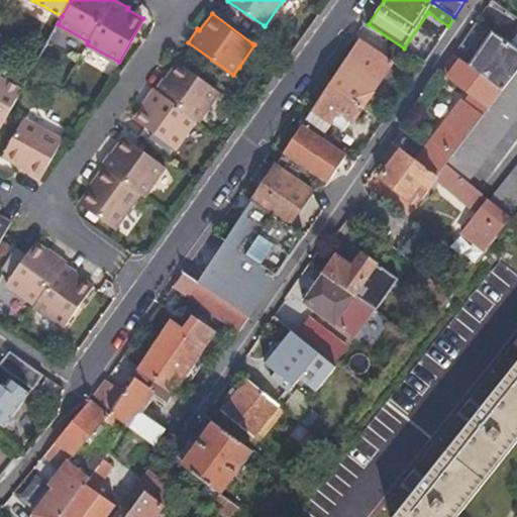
[(503,90),(516,71),(516,25),(505,43),(475,21),(452,54),(460,59),(503,90)]
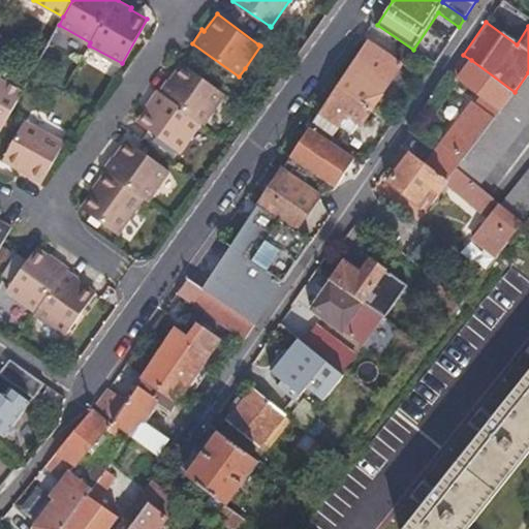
[(367,39),(337,86),(372,110),(403,64),(367,39)]
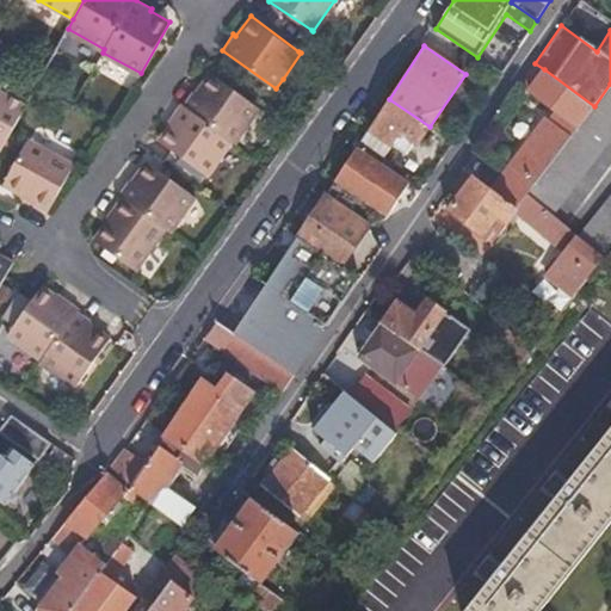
[(534,85),(544,69),(535,63),(524,79),(534,85)]
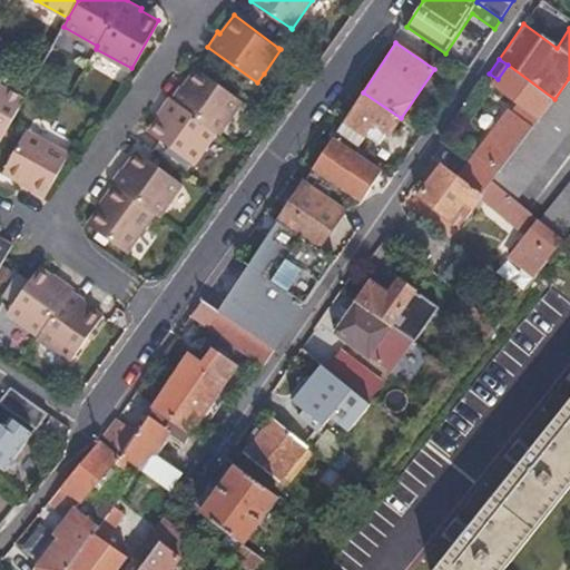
[(482,195),(491,183),(554,99),(508,65),(498,79),(494,85),(522,105),(526,107),(519,117),(514,115),(509,110),(459,177),(482,195)]
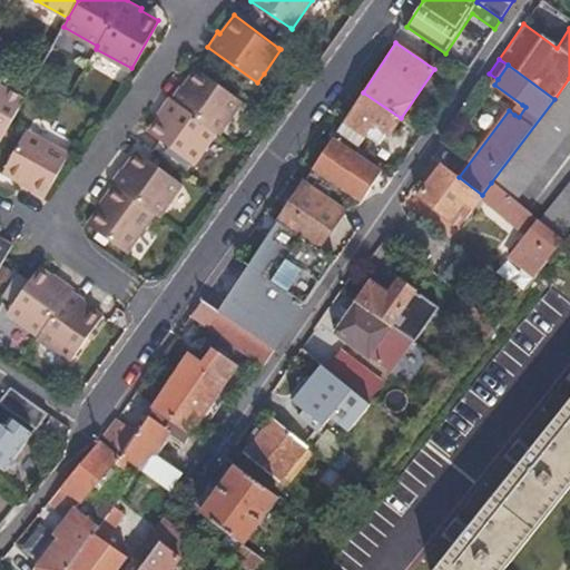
[(195,160),(217,128),(219,130),(243,98),(197,66),(184,84),(183,82),(173,97),(169,95),(159,109),(161,111),(149,129),(195,160)]
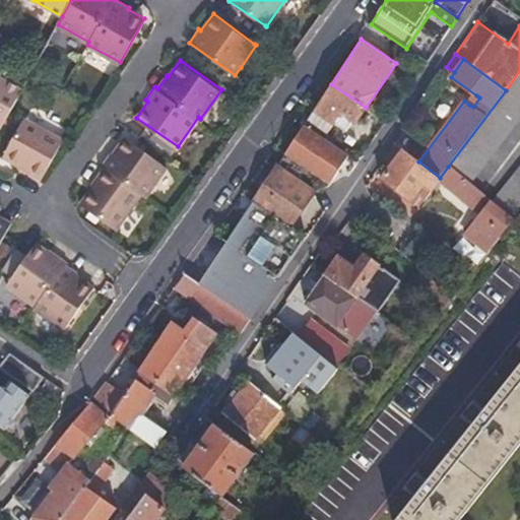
[(0,76),(6,79),(8,76),(0,71),(0,76)]
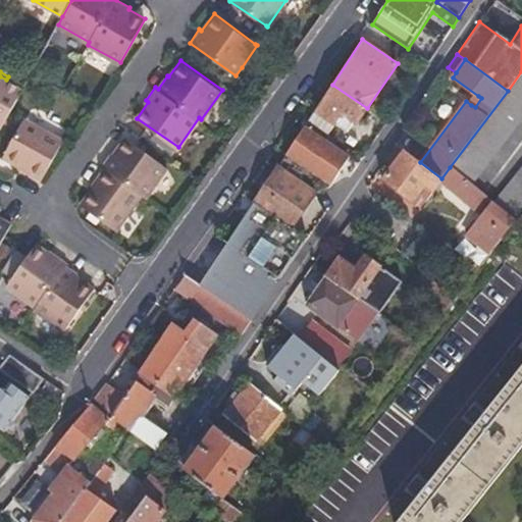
[(473,184),(521,119),(521,73),(452,167),(456,170),(456,171),(475,187),(476,186),(473,184)]
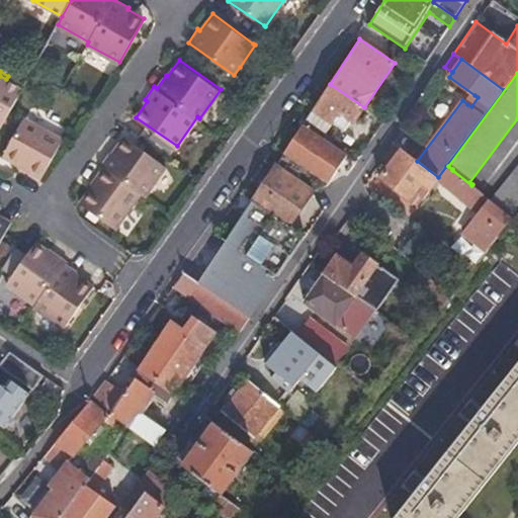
[(0,122),(2,124),(20,92),(24,84),(8,76),(6,79),(0,76),(0,122)]
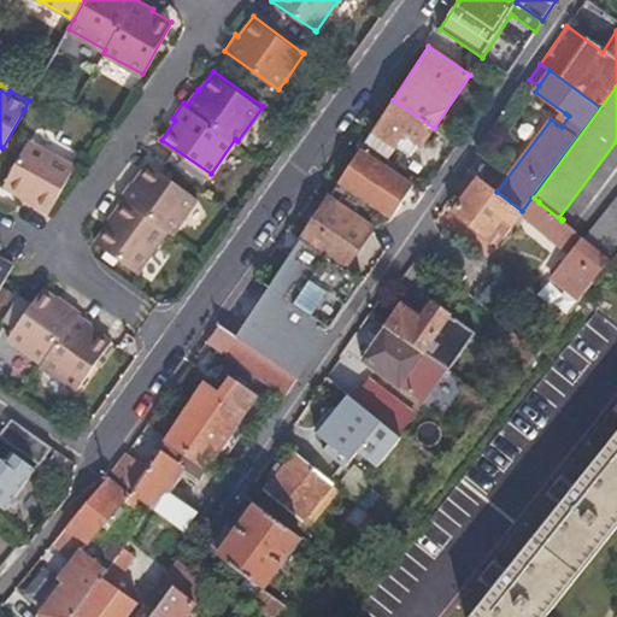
[(434,128),(393,100),(365,142),(387,158),(395,146),(410,156),(418,142),(422,145),(434,128)]
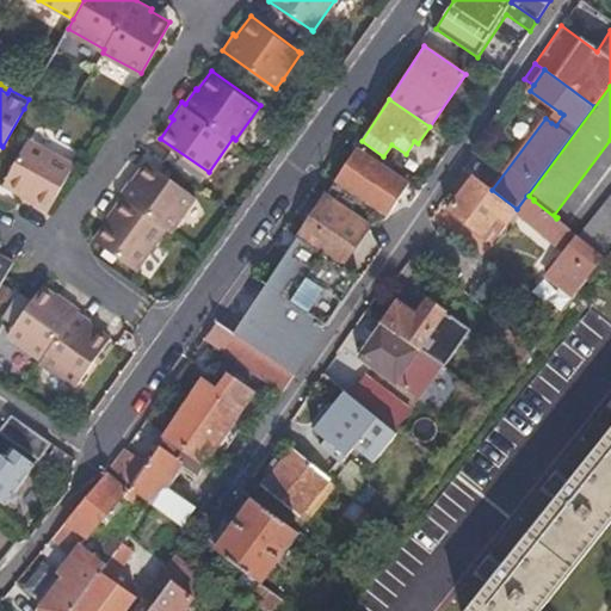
[(560,112),(551,123),(556,125),(563,115),(560,112)]
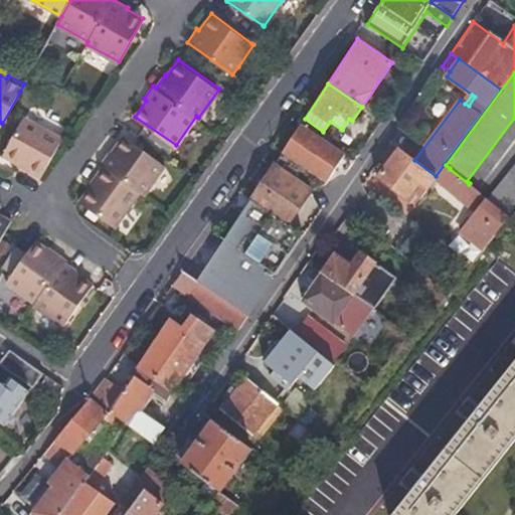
[(63,138),(24,116),(4,151),(28,165),(27,167),(41,175),(63,138)]
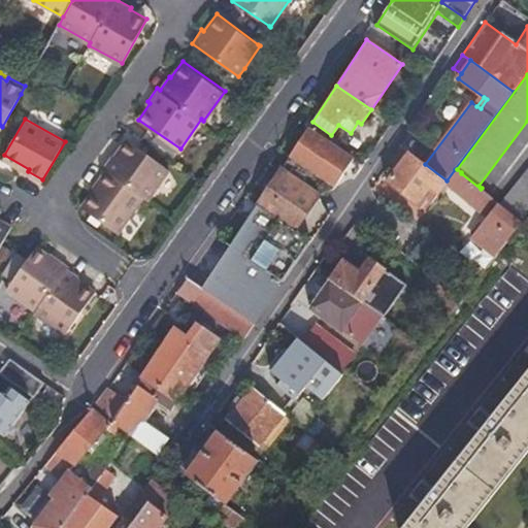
[(312,122),(289,156),(335,189),(336,188),(349,177),(354,178),(363,166),(327,140),(331,135),(312,122)]
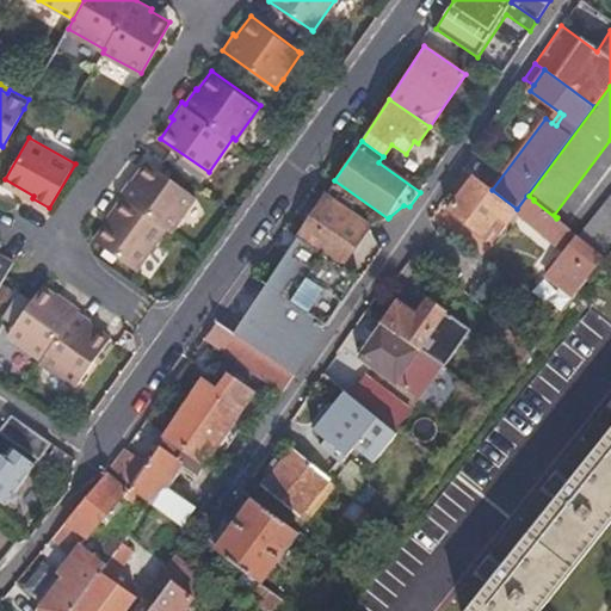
[(136,265),(165,223),(170,227),(196,191),(146,156),(133,176),(129,174),(118,190),(122,192),(110,208),(112,210),(94,236),(136,265)]
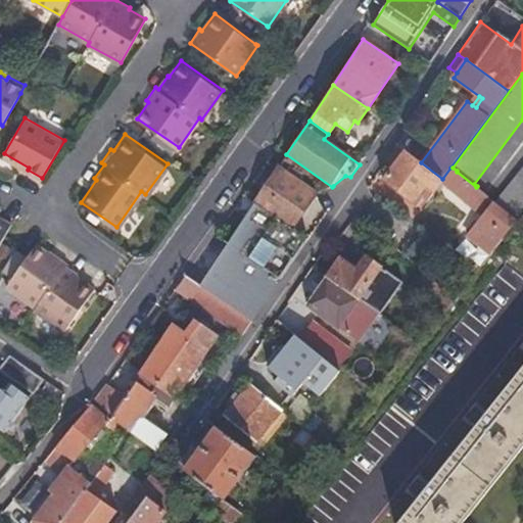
[(432,192),(442,179),(421,162),(406,151),(384,180),(414,202),(418,205),(424,197),(428,199),(433,192),(432,192)]
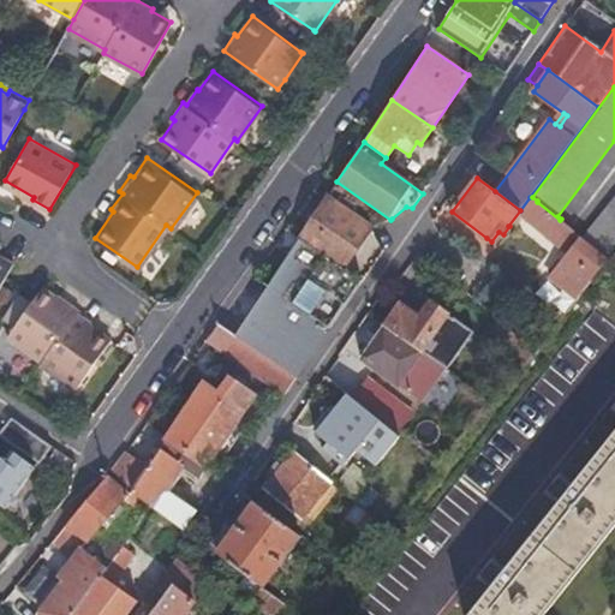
[(390,220),(336,181),(299,239),(342,269),(371,228),(389,221),(390,220)]
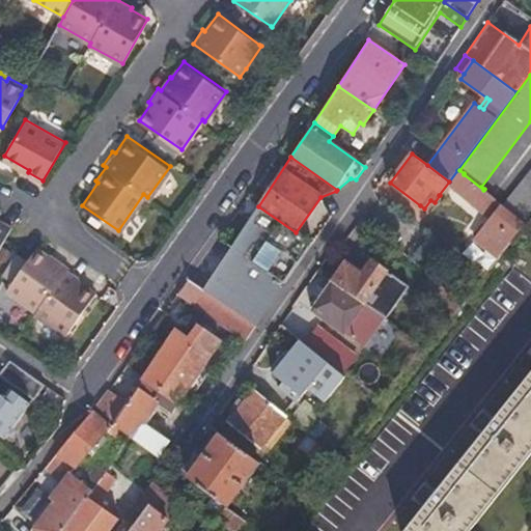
[(457,170),(449,182),(492,215),(475,235),(500,256),(526,224),(526,223),(501,203),(487,194),(483,190),(464,174),(457,170)]
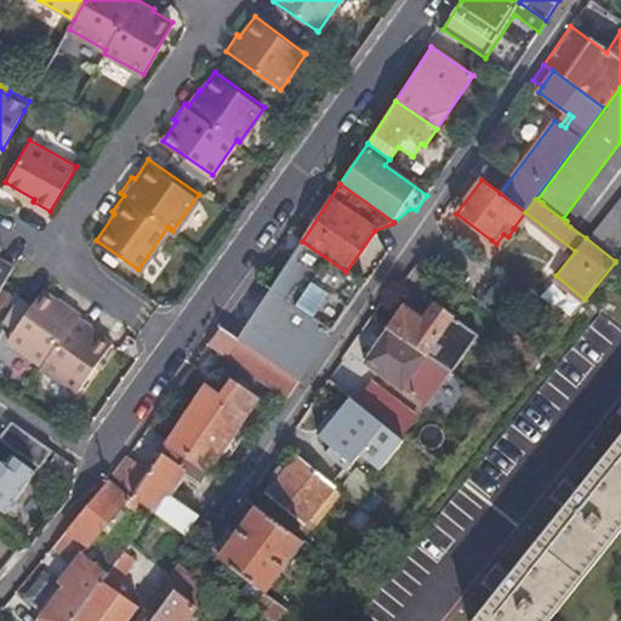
[(620,200),(590,240),(615,260),(620,251),(620,200)]
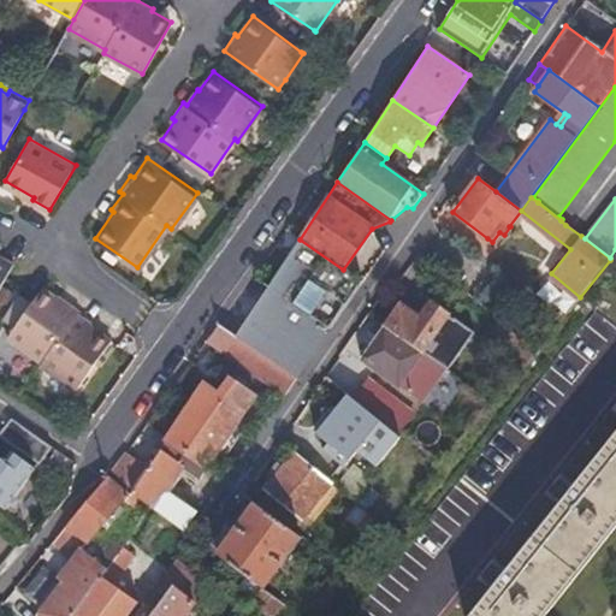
[(300,240),(236,336),(240,338),(296,379),(362,282),(343,270),(300,240)]
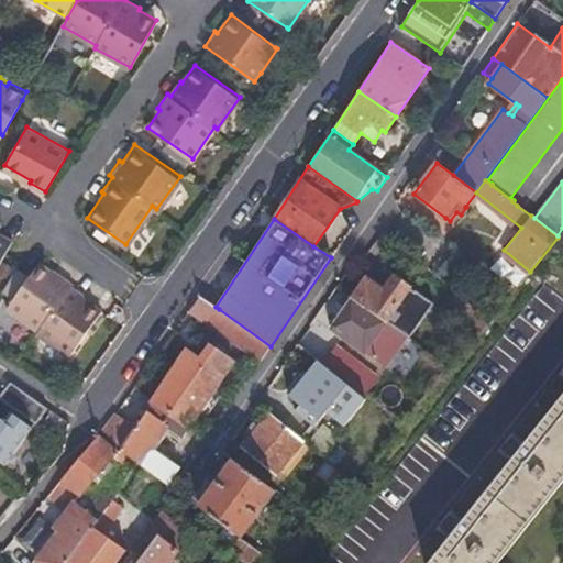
[(0,263),(13,236),(0,229),(0,263)]
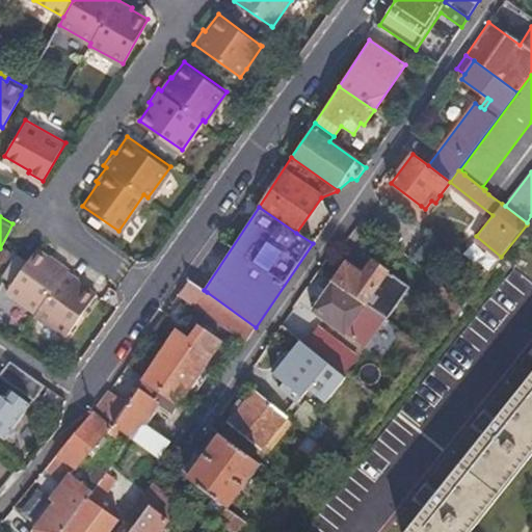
[(83,274),(70,264),(71,263),(58,254),(56,255),(40,243),(8,286),(38,308),(37,310),(68,331),(99,289),(81,276),(83,274)]
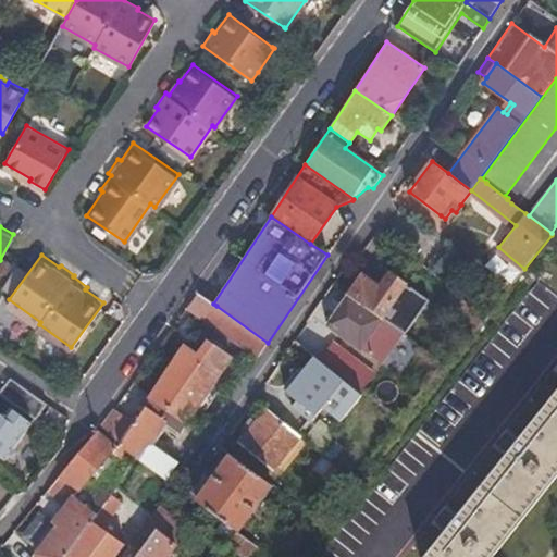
[(385,319),(407,286),(408,284),(392,273),(381,287),(363,275),(350,294),(385,319)]
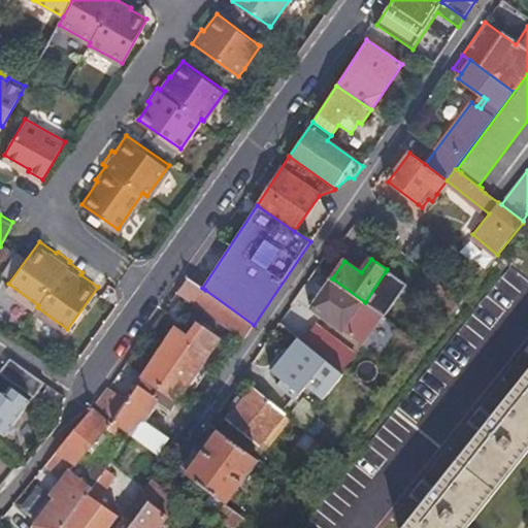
[(386,271),(365,302),(383,315),(386,317),(408,285),(392,273),(391,275),(386,271)]
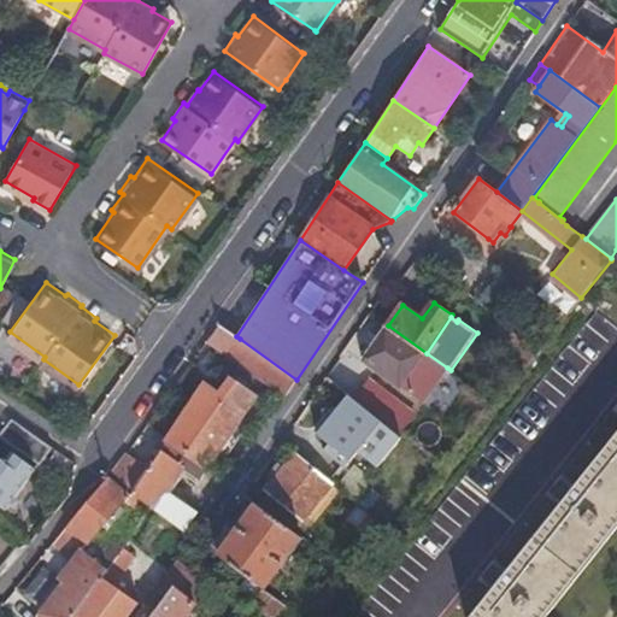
[(500,318),(487,338),(506,351),(518,333),(510,327),(500,318)]
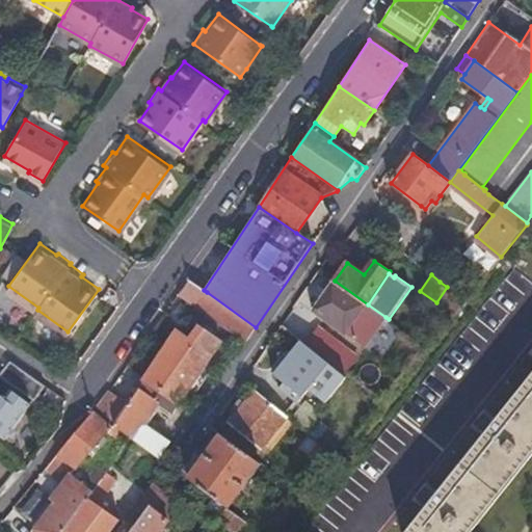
[(366,347),(386,317),(368,304),(335,281),(314,311),(366,347)]
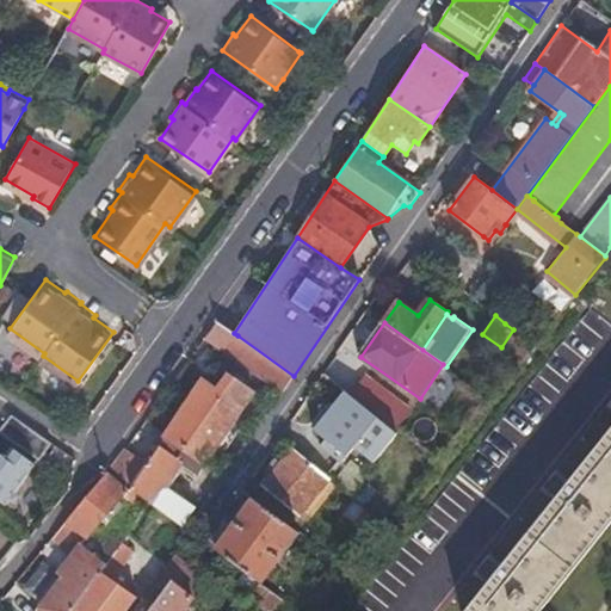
[(534,346),(513,329),(501,347),(522,362),(534,346)]
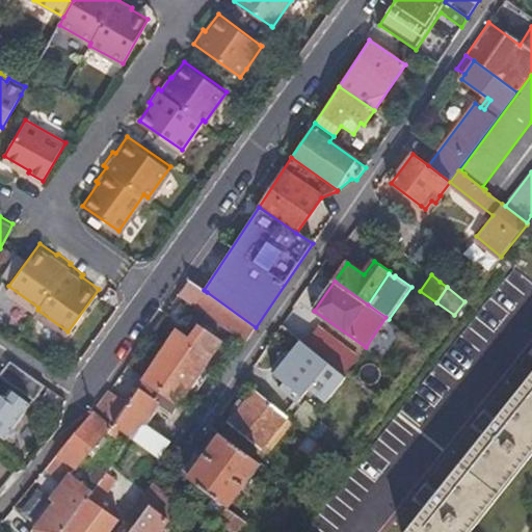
[(256,327),(207,292),(196,309),(244,342),(256,327)]
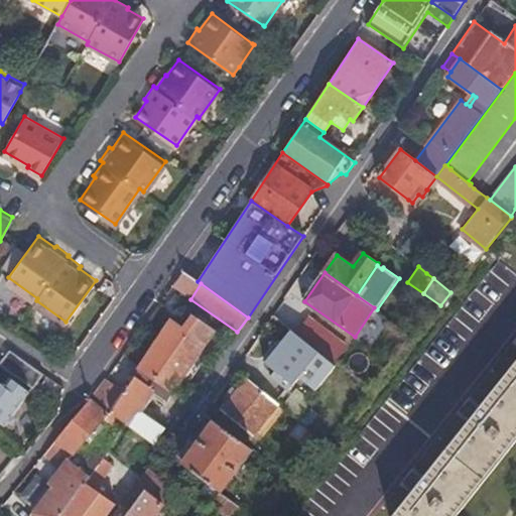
[(170,323),(155,346),(195,373),(199,368),(194,364),(215,334),(198,321),(201,317),(196,314),(183,332),(170,323)]
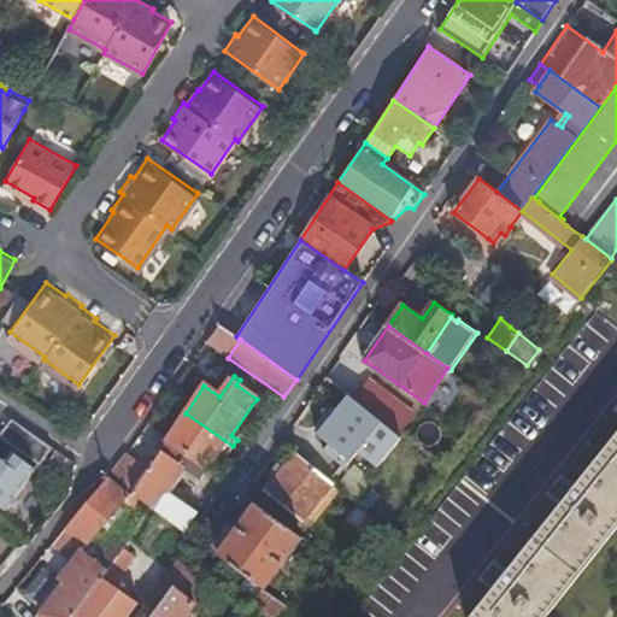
[(368,378),(352,398),(398,434),(410,419),(395,409),(399,404),(368,378)]
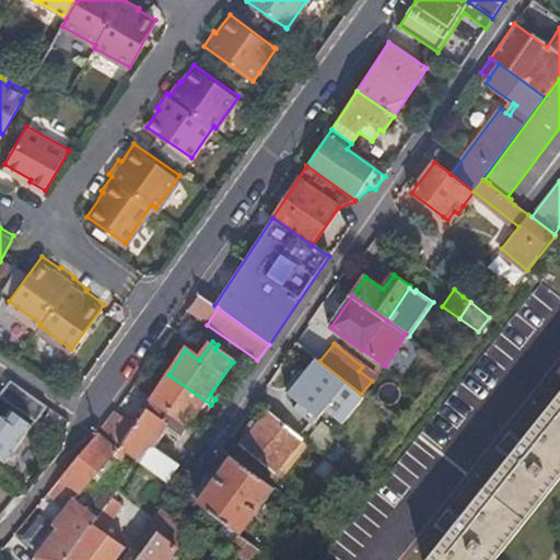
[(361,394),(319,361),(315,358),(286,394),(298,403),(293,408),(313,423),(325,408),(342,422),(363,396),(361,394)]
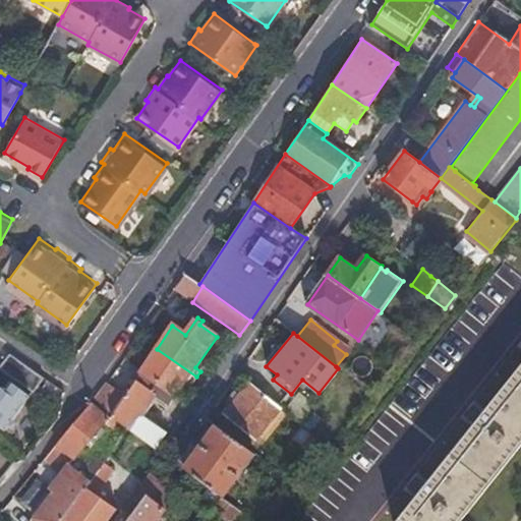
[(157,349),(126,395),(115,413),(112,417),(119,421),(127,427),(156,449),(166,433),(155,425),(160,419),(148,411),(157,397),(169,405),(187,380),(192,383),(196,377),(157,349)]
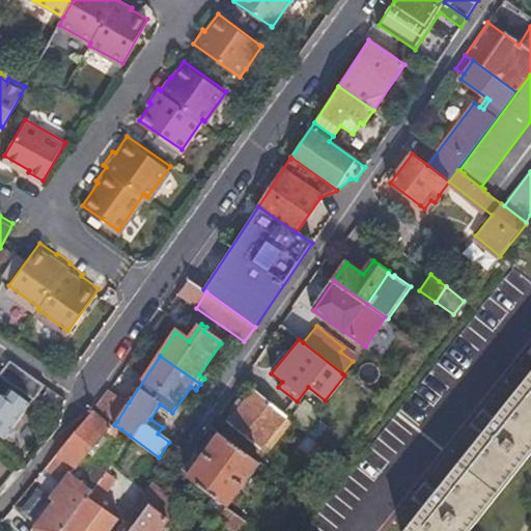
[(0,371),(0,374),(34,398),(45,384),(9,360),(0,371)]
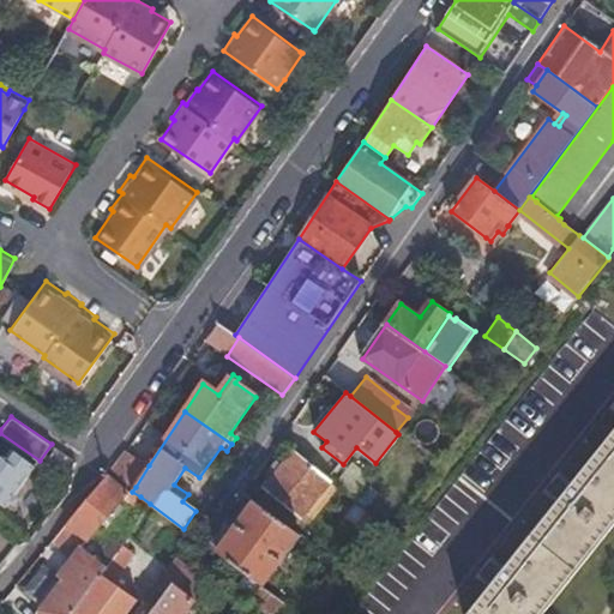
[(613,431),(571,486),(560,499),(505,567),(494,582),(468,613),(541,613),(613,523),(613,431)]
